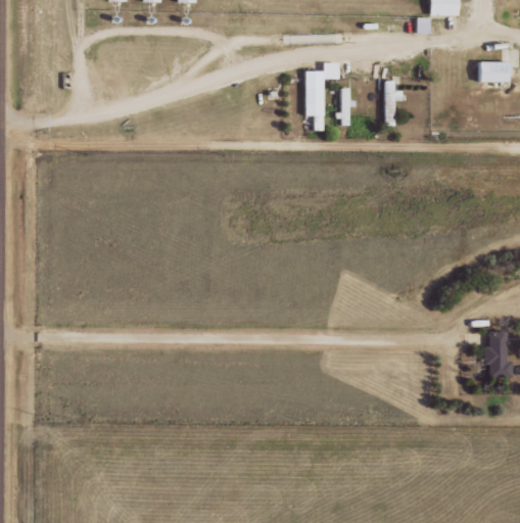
[(462,16),(462,0),(430,0),(430,15),(462,16)]
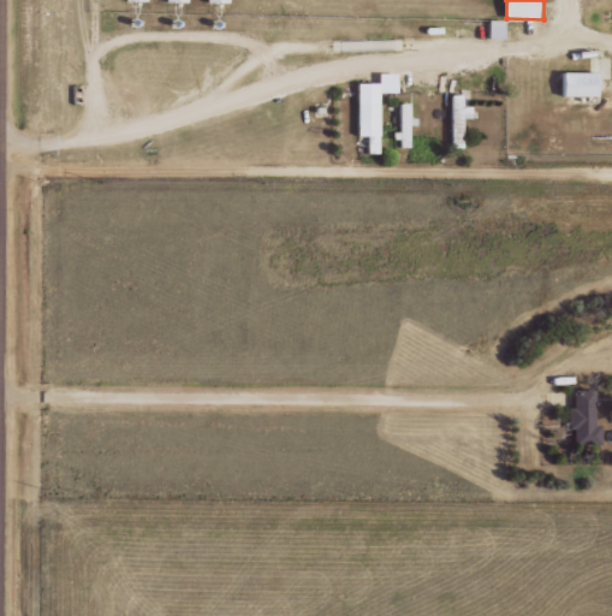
[(506,21),(489,21),(489,39),(505,39),(506,21)]
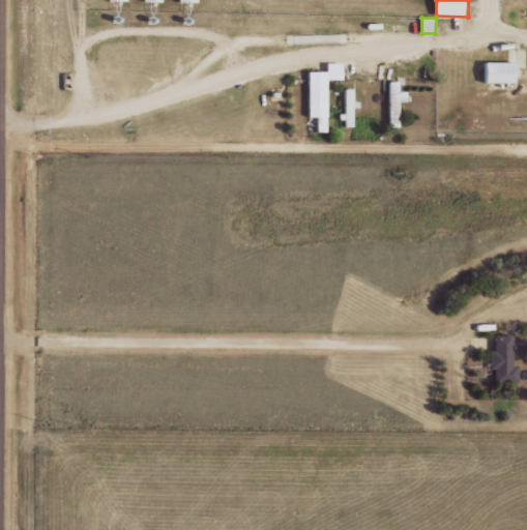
[(516,83),(486,83),(486,61),(516,61),(516,83)]
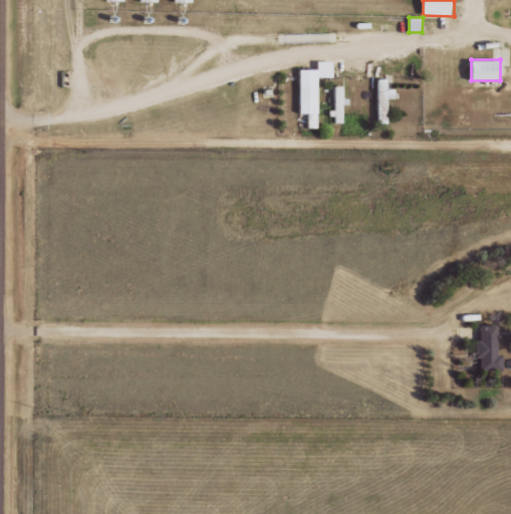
[(297,68),(319,68),(320,127),(309,129),(309,115),(298,115),(297,68)]
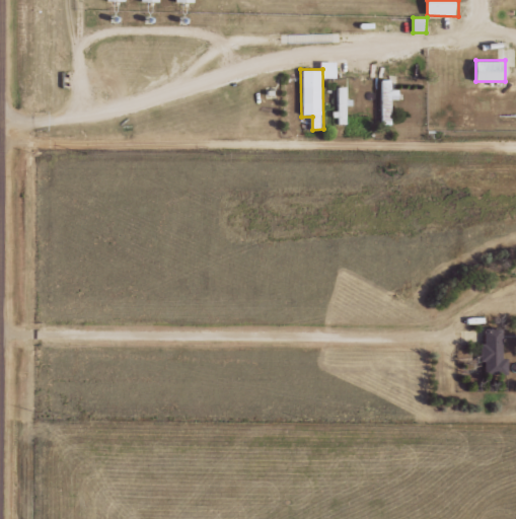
[(390,89),(390,80),(382,80),(382,124),(390,124),(390,99),(400,99),(400,92),(390,89)]
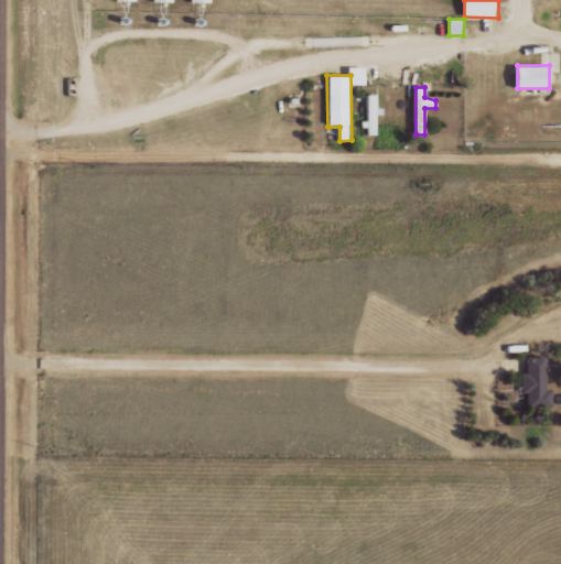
[(362,130),(368,130),(368,137),(379,137),(379,116),(386,116),(386,109),(377,109),(377,97),(368,97),(368,119),(362,119),(362,130)]
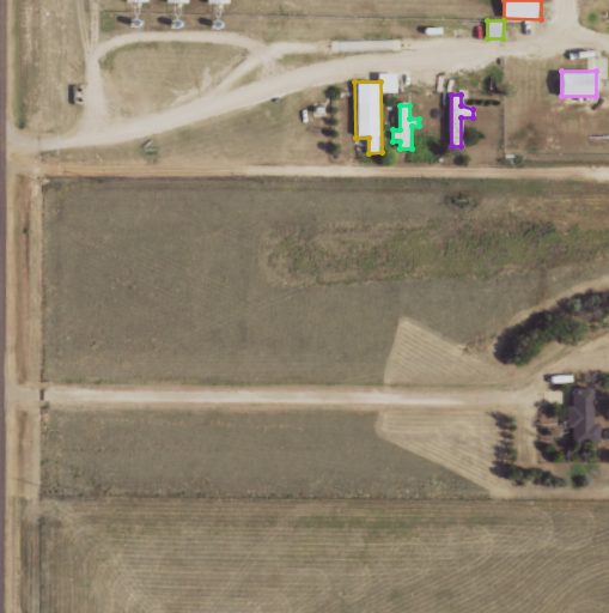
[(597,448),(597,428),(590,425),(591,389),(568,389),(568,410),(564,408),(564,429),(570,430),(570,447),(597,448)]
